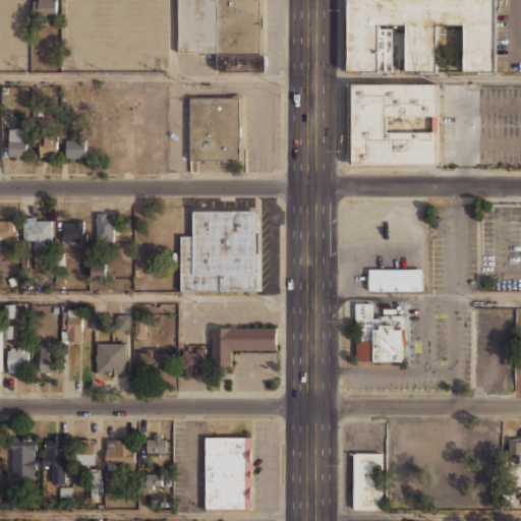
[(56,0),(33,0),(33,15),(56,15),(56,0)]
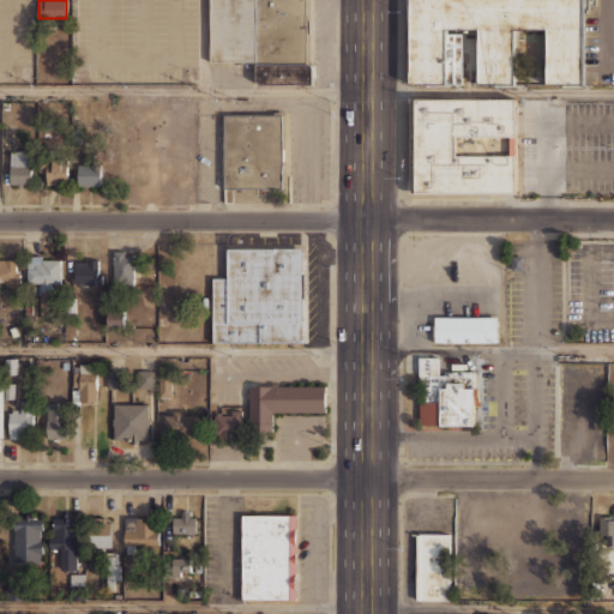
[(210,0),(306,0),(306,61),(210,61),(210,0)]
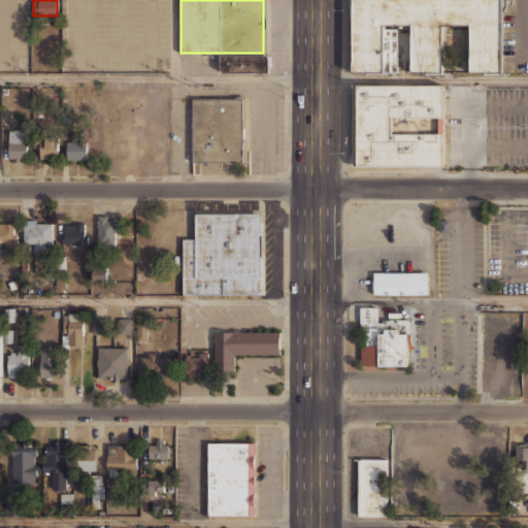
[(348,0),(500,0),(500,73),(467,73),(467,27),(443,27),(443,73),(409,73),(409,27),(397,27),(397,73),(351,73),(351,2),(348,2),(348,0)]
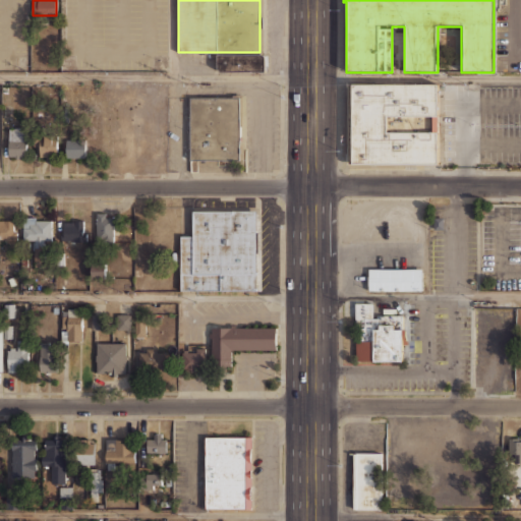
[(217,54),(261,54),(262,54),(263,55),(264,56),(264,57),(264,71),(219,71),(217,69),(217,54)]
